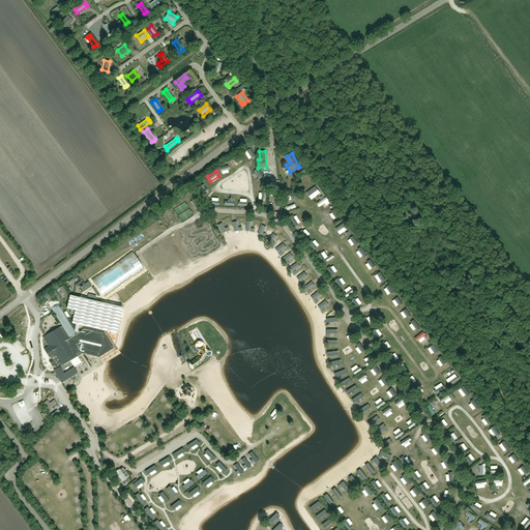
[(301,178),(303,183),(313,180),(311,175),(301,178)]
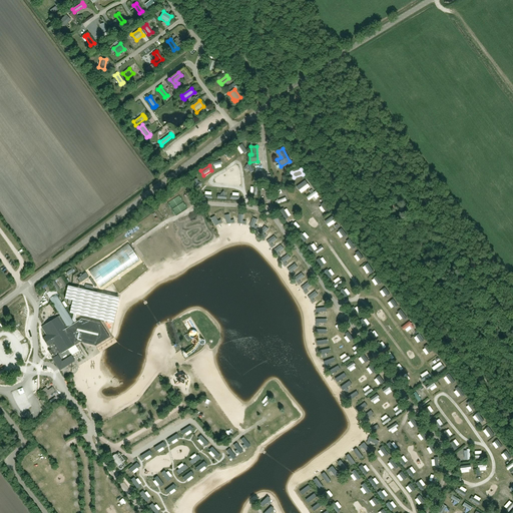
[(194,182),(201,177),(198,173),(191,179),(194,182)]
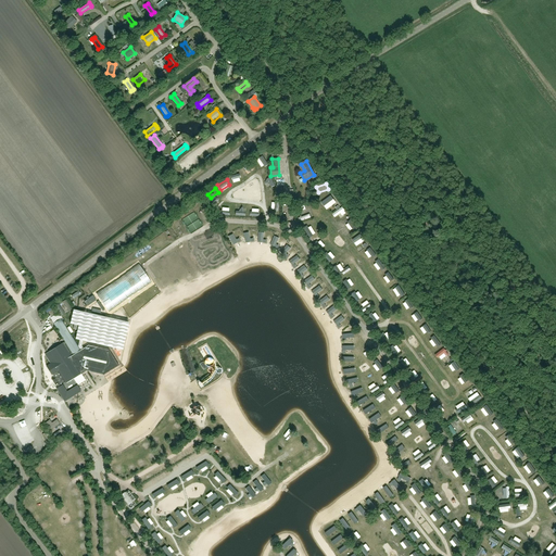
[(343,206),(333,213),(337,217),(346,210),(343,206)]
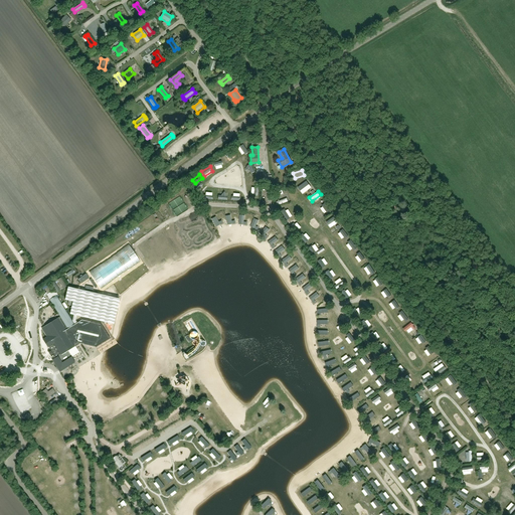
[(164,205),(167,209),(174,205),(172,201),(164,205)]
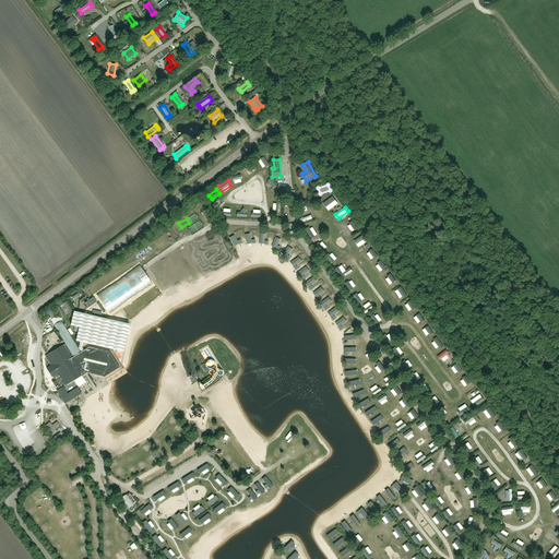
[(355,222),(345,227),(347,232),(358,226),(355,222)]
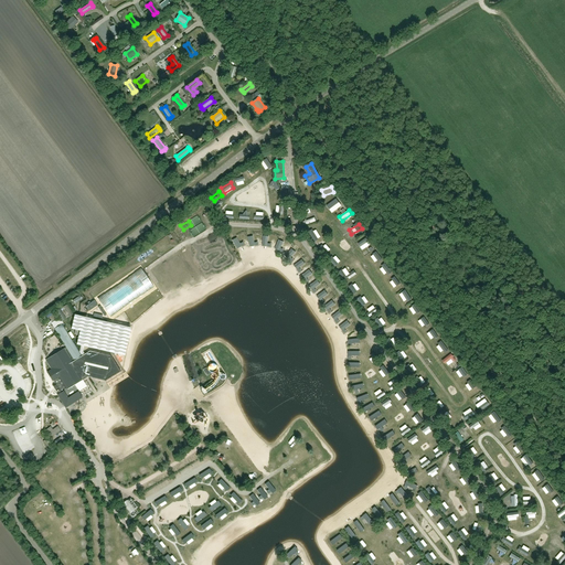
[(370,240),(366,236),(358,243),(360,246),(370,240)]
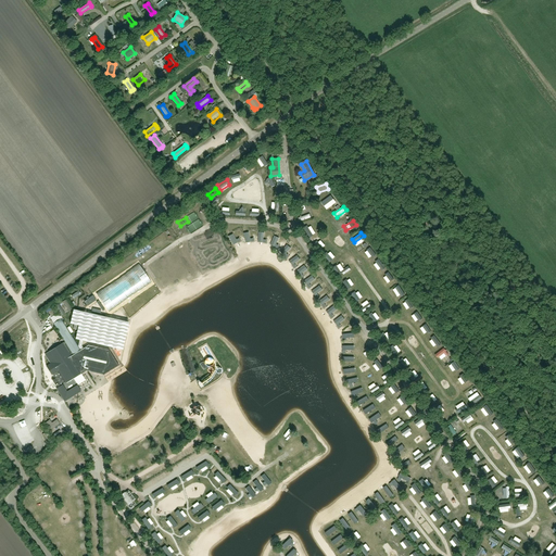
[(226,251),(229,248),(224,240),(219,243),(226,251)]
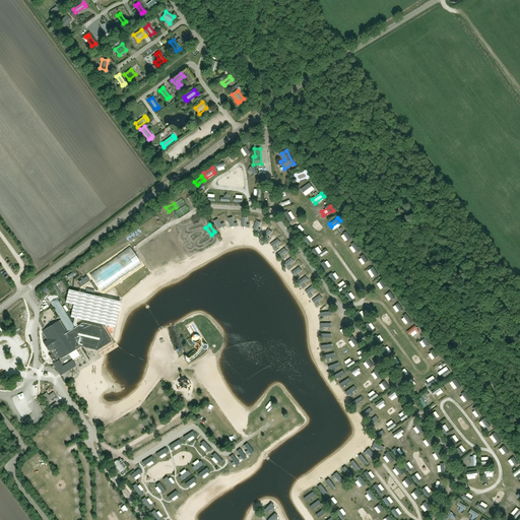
[(133,226),(130,229),(138,240),(141,238),(133,226)]
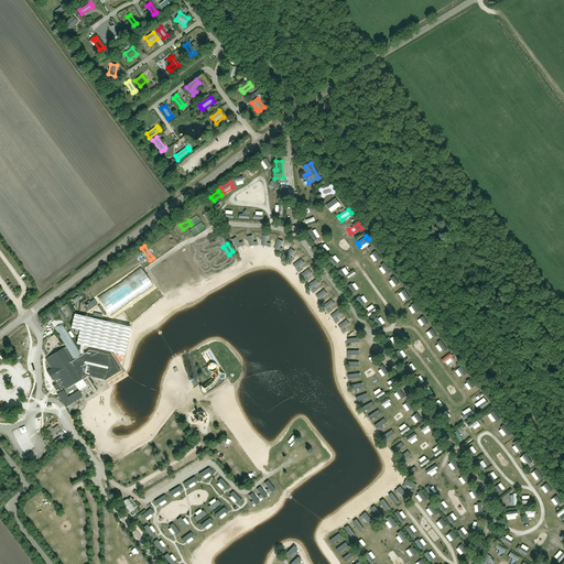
[(375,247),(366,252),(368,257),(378,251),(375,247)]
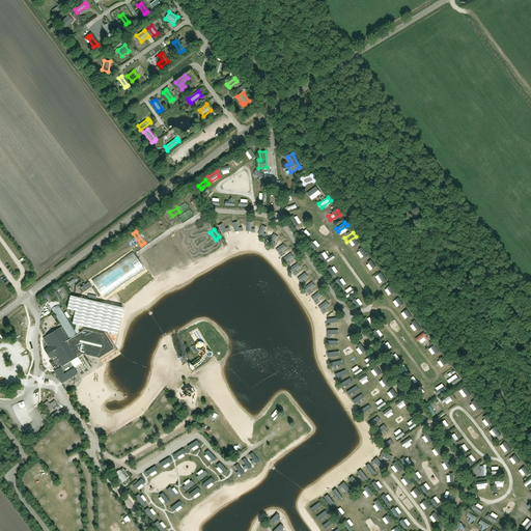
[(274,233),(268,241),(271,244),(271,243),(272,243),(277,236),(274,233)]
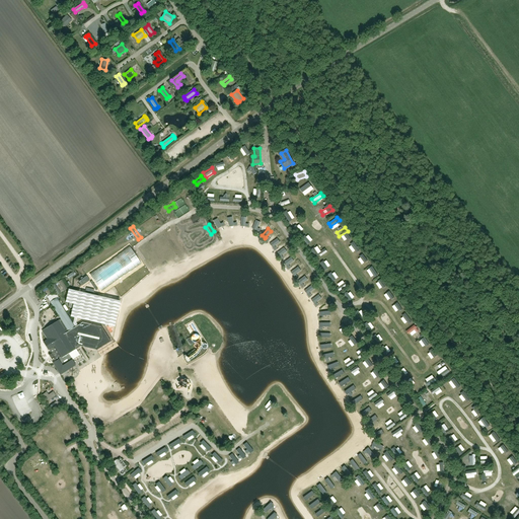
[(131,240),(133,238),(130,233),(121,239),(126,248),(133,243),(131,240)]
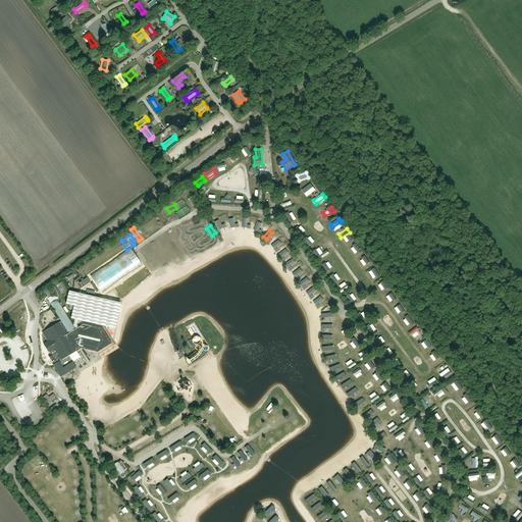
[(206,237),(203,238),(209,250),(212,249),(206,237)]
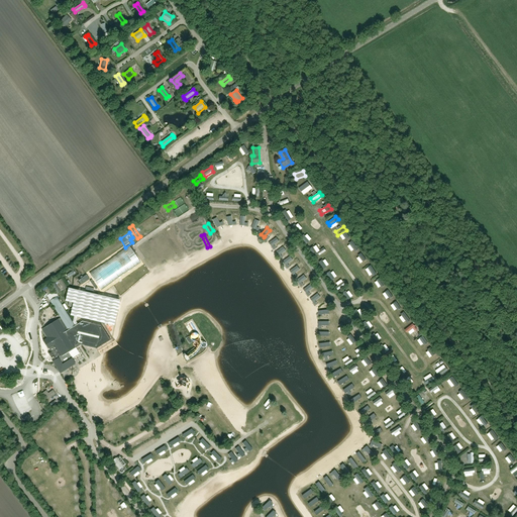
[(276,237),(269,243),(271,245),(272,245),(273,245),(279,240),(276,237)]
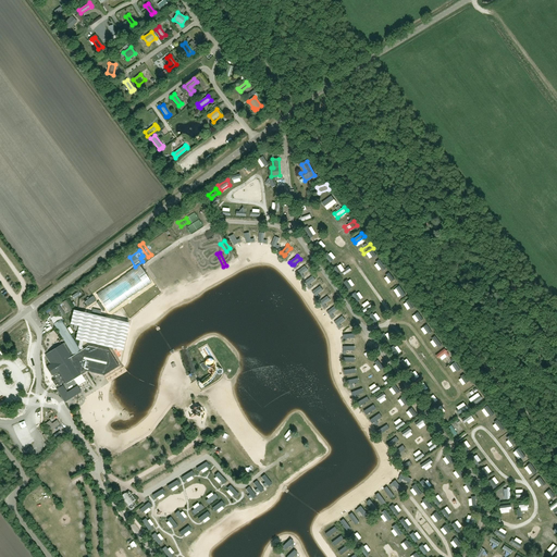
[(213,270),(217,268),(211,258),(208,259),(213,270)]
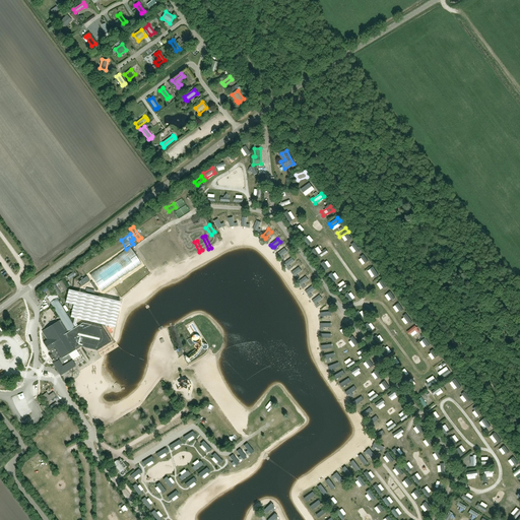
[(130,247),(89,274),(102,291),(142,264),(130,247)]
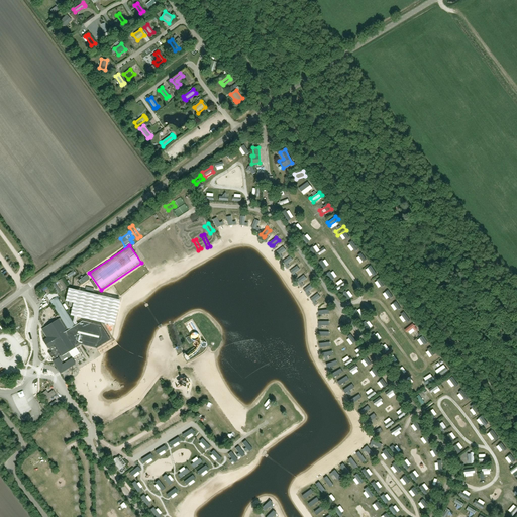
[(283,246),(276,252),(278,254),(279,254),(279,255),(286,250),(283,246)]
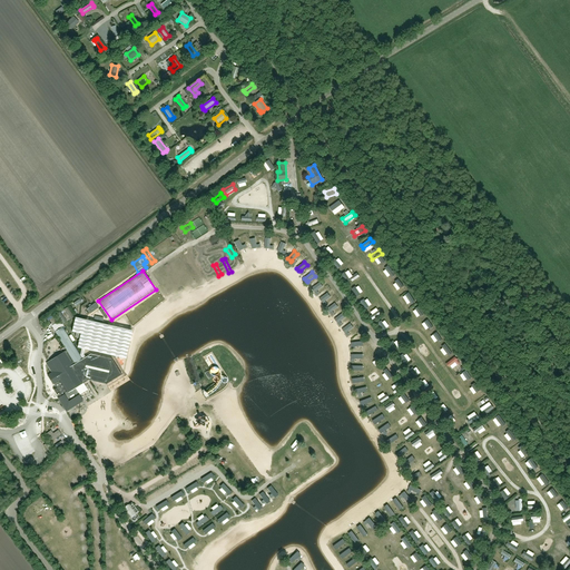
[(349,281),(351,284),(361,277),(359,273),(349,281)]
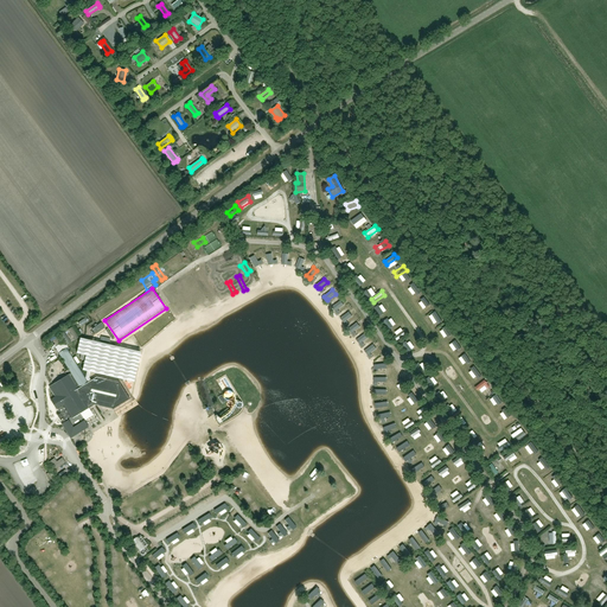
[(340,300),(332,307),(334,311),(336,310),(337,311),(344,305),(340,300)]
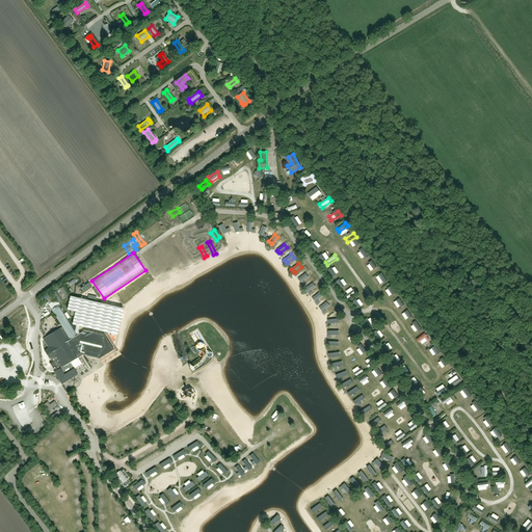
[(371,272),(379,266),(377,263),(368,269),(371,272)]
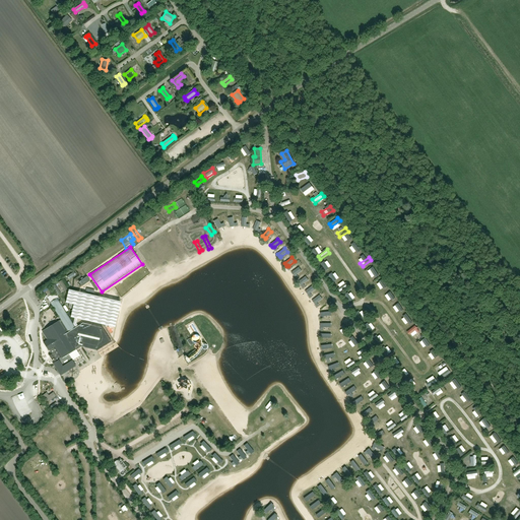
[(299,267),(291,272),(294,275),(295,274),(295,275),(302,270),(299,267)]
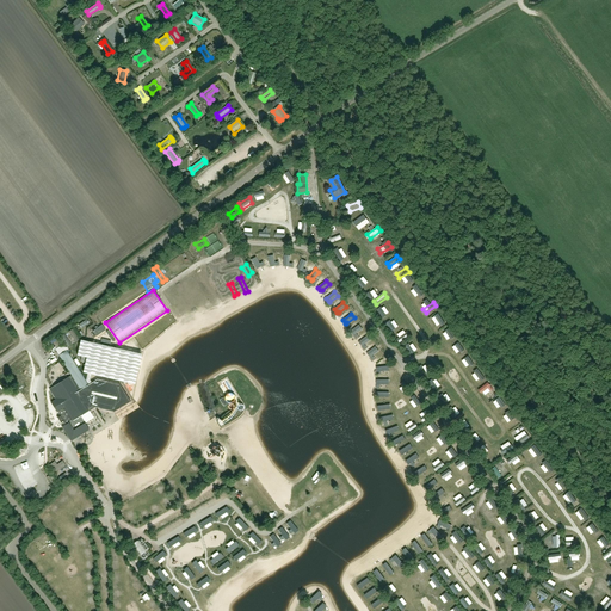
[(162,315),(160,316),(167,333),(172,331),(170,326),(167,327),(162,315)]
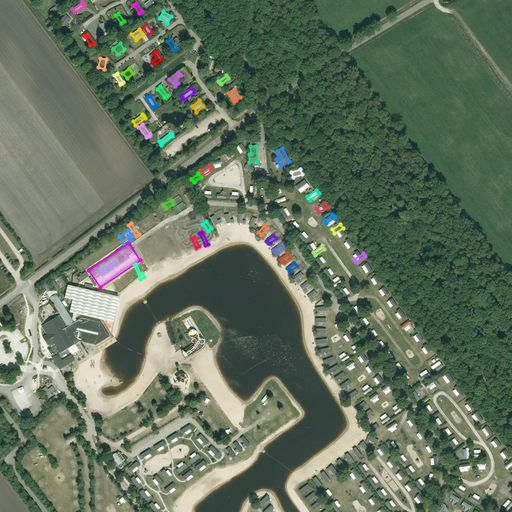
[(372,264),(363,270),(367,276),(373,272),(370,269),(374,266),(372,264)]
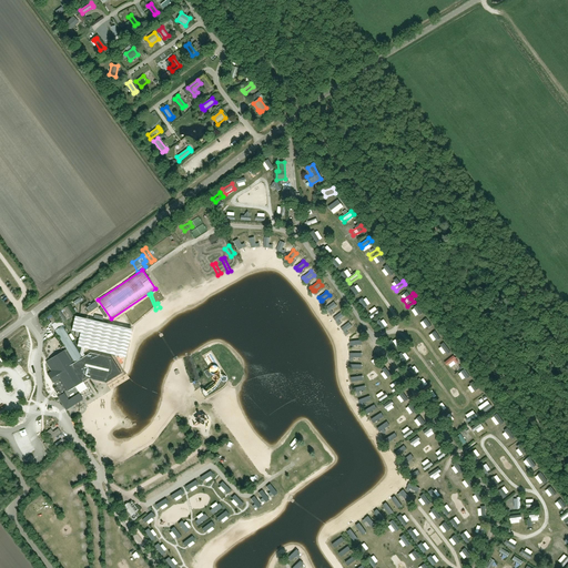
[(89,306),(87,307),(90,313),(99,306),(95,302),(91,305),(90,303),(88,304),(89,306)]
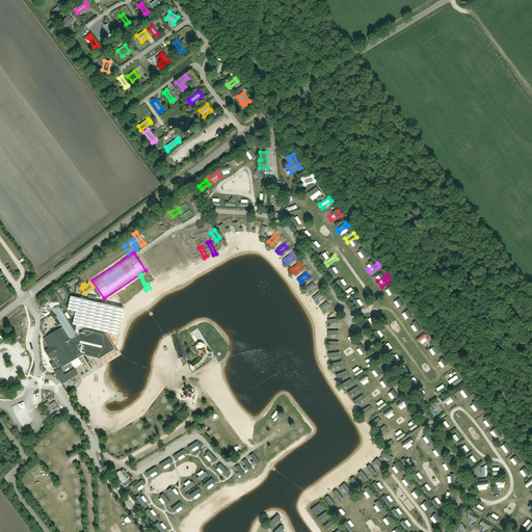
[(313,283),(306,288),(308,291),(309,290),(309,291),(316,286),(313,283)]
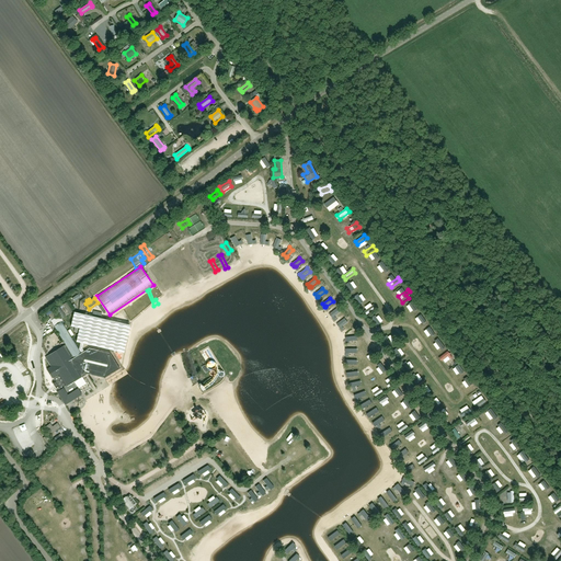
[(369,299),(361,304),(364,309),(376,302),(375,299),(370,301),(369,299)]
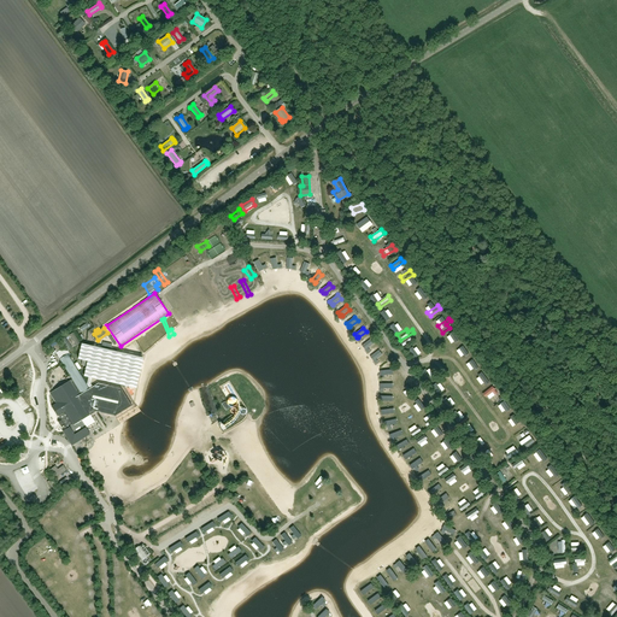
[(72,331),(69,335),(76,346),(80,342),(72,331)]
